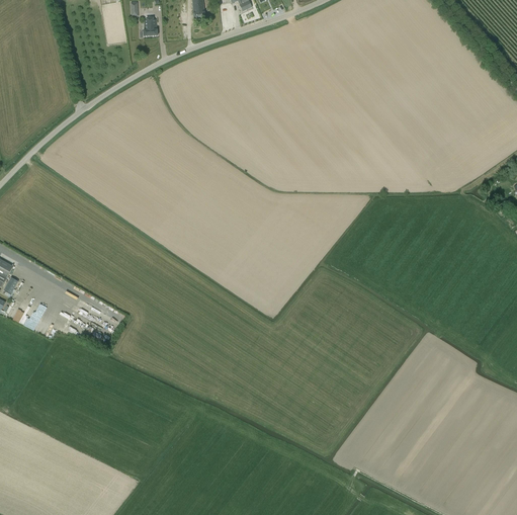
[(195,11),(195,16),(206,15),(205,10),(203,0),(193,0),(195,11)]
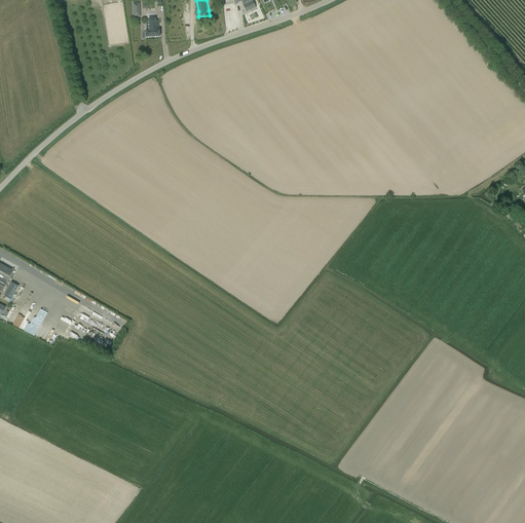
[(257,5),(255,0),(251,0),(249,1),(248,0),(235,0),(236,1),(238,0),(244,0),(248,9),(257,5)]
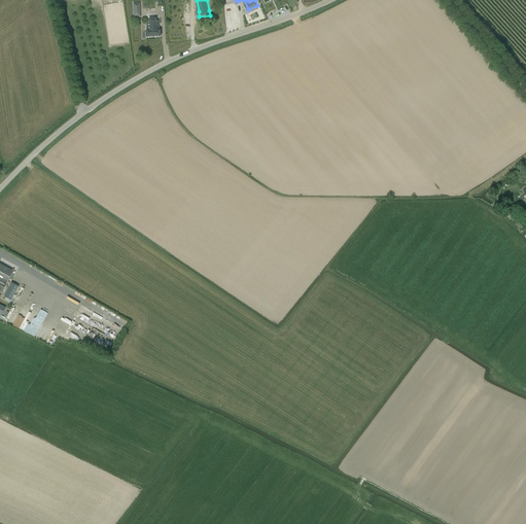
[(160,18),(147,19),(148,29),(147,29),(147,34),(162,34),(161,28),(160,28),(160,18)]
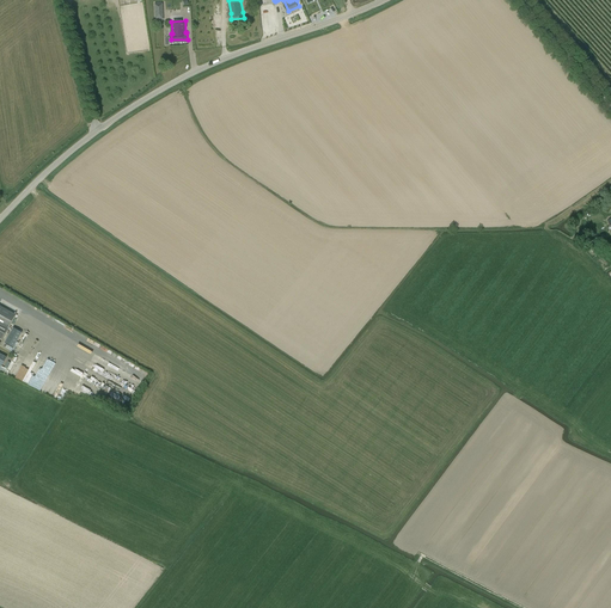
[(590,215),(584,223),(594,232),(597,227),(591,222),(594,219),(590,215)]
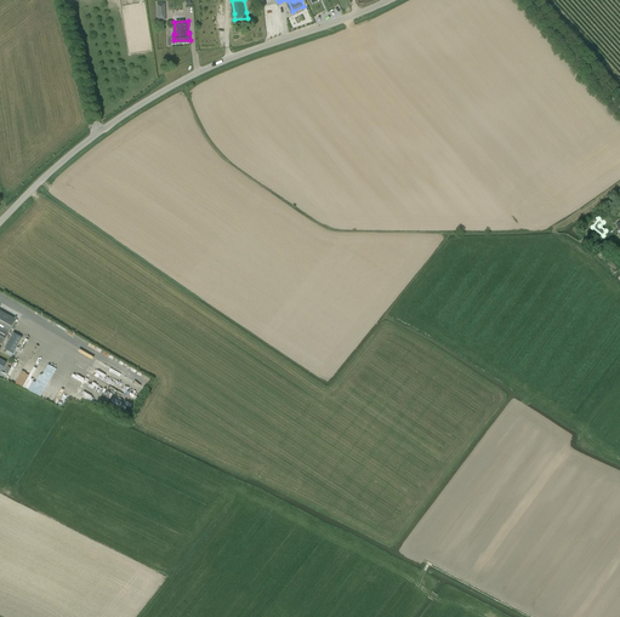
[(0,340),(3,342),(17,316),(0,307),(0,340)]
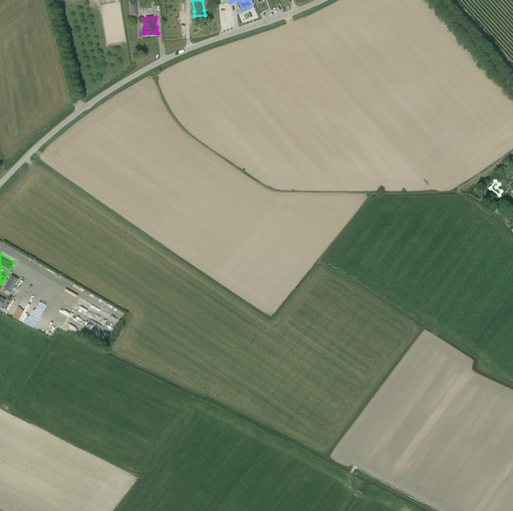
[(12,273),(5,285),(12,289),(19,277),(12,273)]
